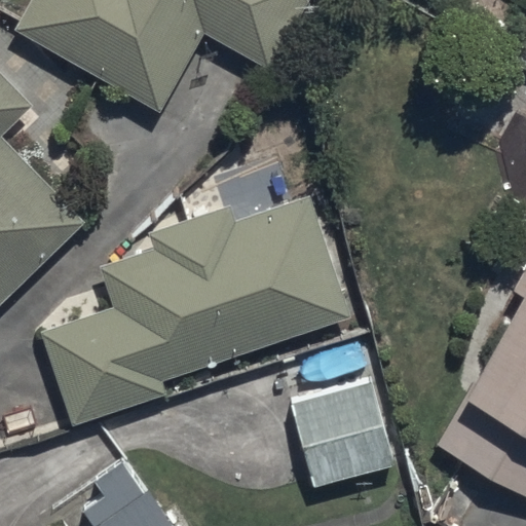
[(25,0),(10,29),(161,110),(202,32),(268,67),(303,0),(25,0)]
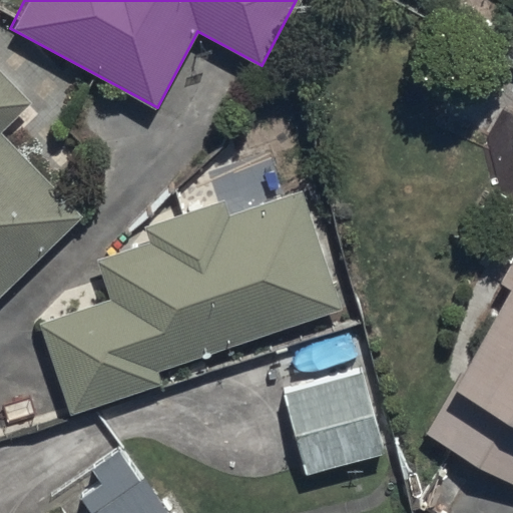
[(0,296),(82,213),(1,132),(29,104),(0,74),(0,296)]
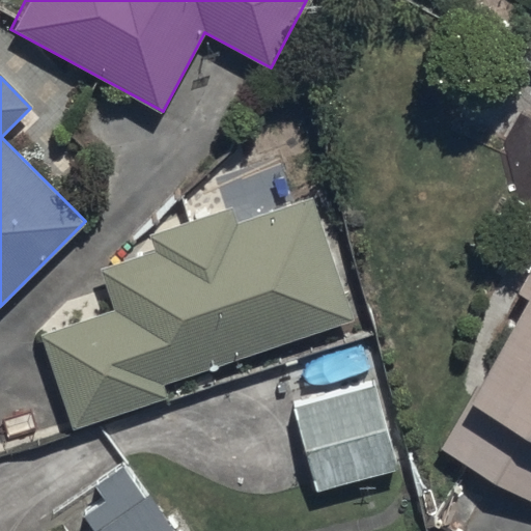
[(39,332),(70,429),(169,398),(165,382),(353,324),(313,196),(232,221),(229,208),(147,233),(152,248),(99,264),(111,308),(39,332)]
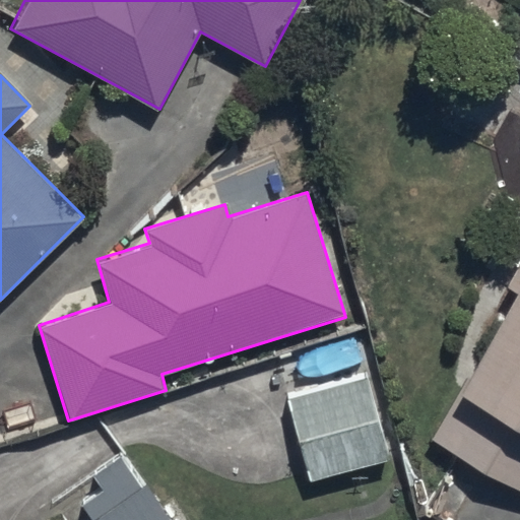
[(518,289),(432,438),(519,489),(519,260),(507,282),(518,289)]
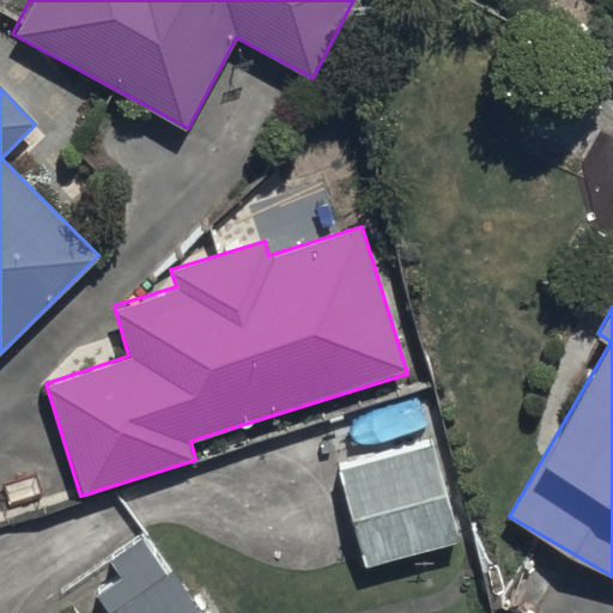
[(429,443),(344,468),(371,562),(456,536),(429,443)]
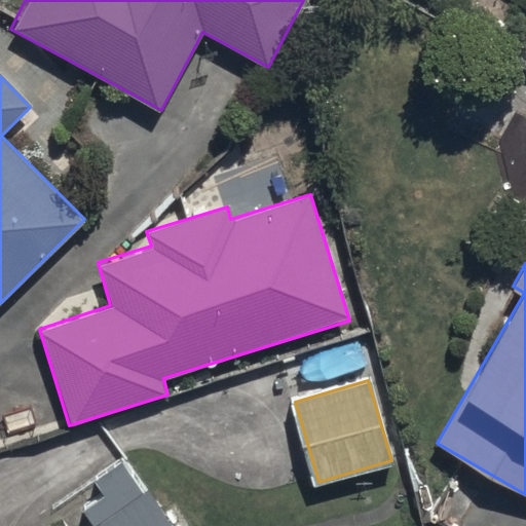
[(88,525),(171,525),(126,460),(91,484),(100,496),(78,511),(88,525)]
